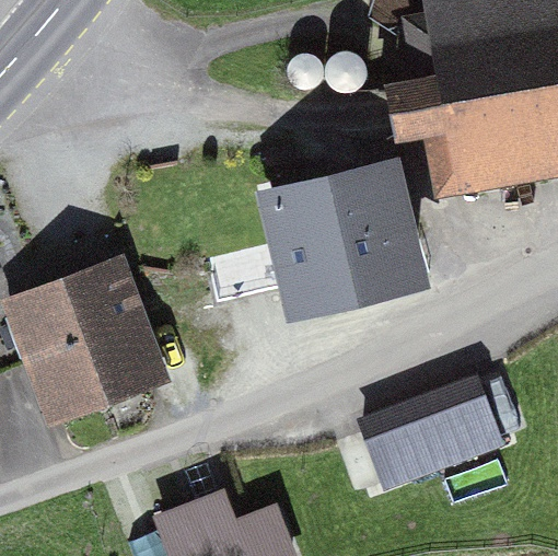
[(557,180),(557,0),(423,0),(427,11),(402,16),(413,73),(383,79),(395,145),(420,140),(431,204),(557,180)]
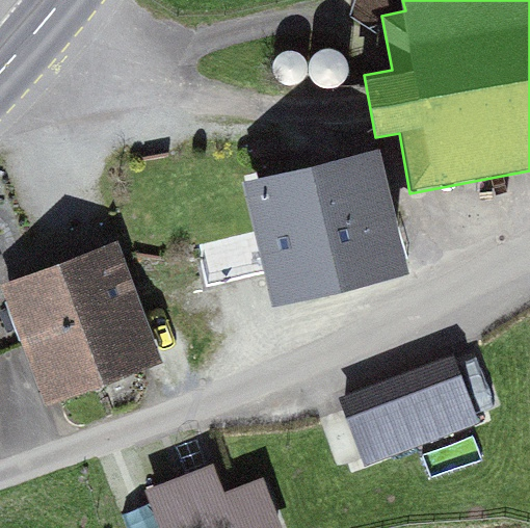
[(375,147),(241,181),(272,300),(406,266),(375,147)]
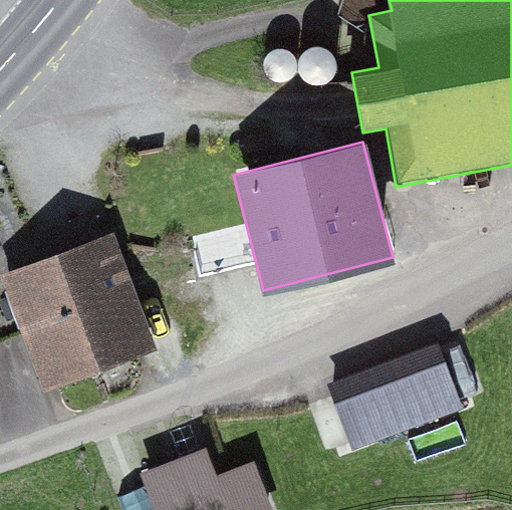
[(158,348),(113,232),(0,274),(0,284),(41,393),(158,348)]
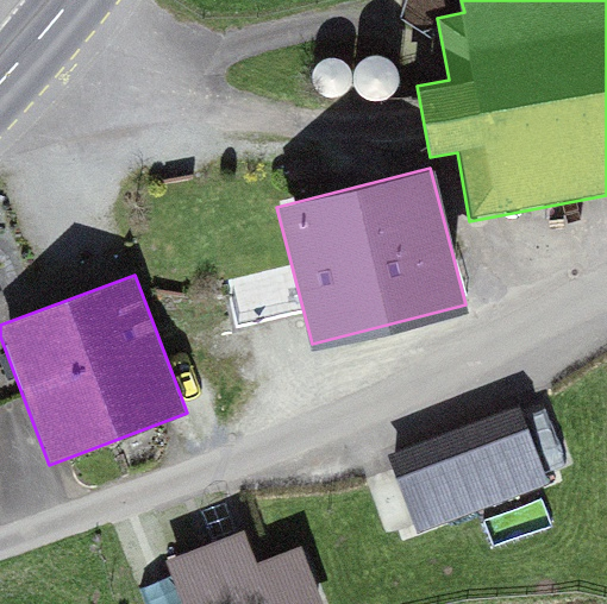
[(518,408),(385,455),(414,535),(548,485),(518,408)]
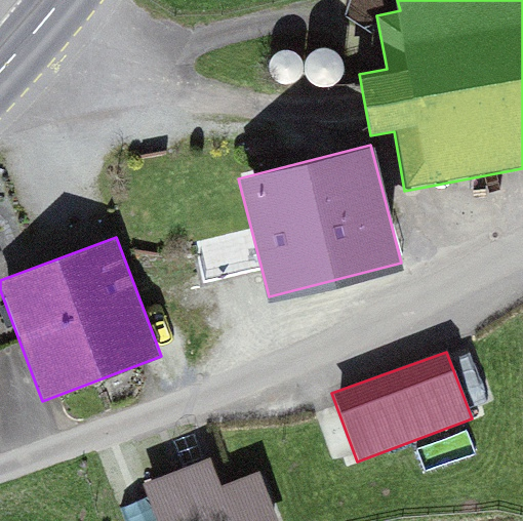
[(141,483),(154,520),(278,520),(260,473),(222,487),(210,457),(141,483)]
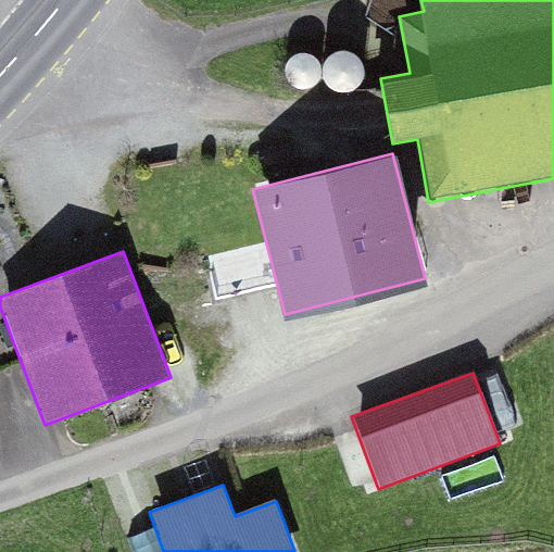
All buildings are outlined.
